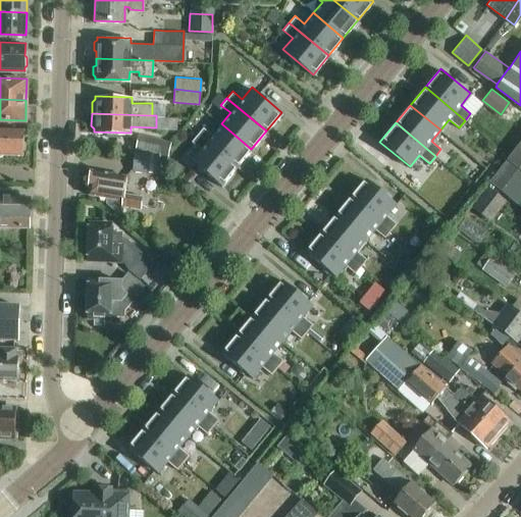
[(251,149),(221,123),(212,135),(203,126),(197,134),(237,166),(251,149)]
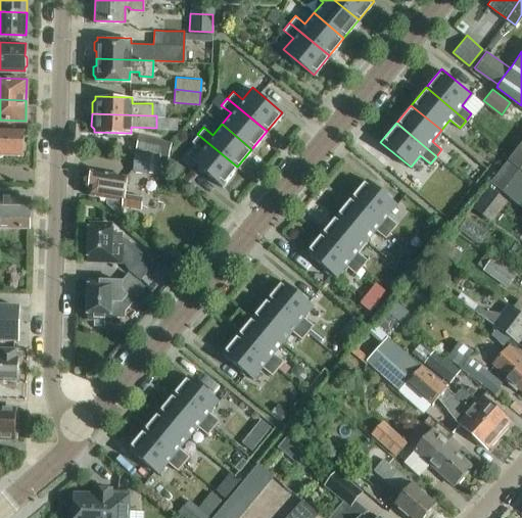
[(0,155),(2,153),(21,153),(22,150),(25,148),(25,142),(22,140),(22,129),(0,127),(0,155)]
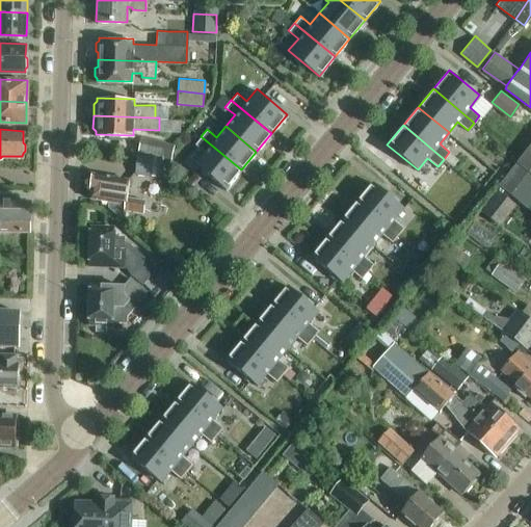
[(226,188),(241,169),(201,136),(194,143),(205,152),(194,163),(226,188)]
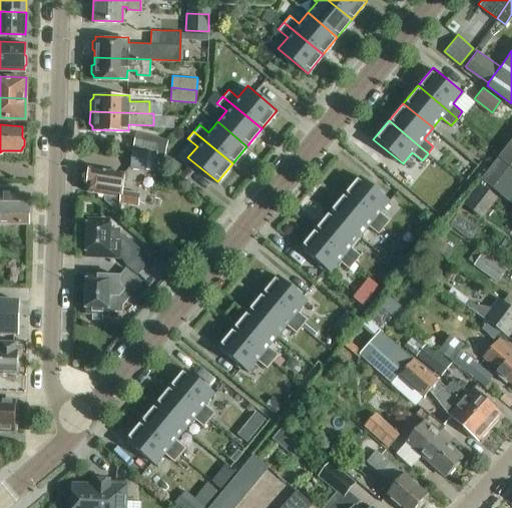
[(132,145),(164,152),(167,140),(135,132),(132,145)]
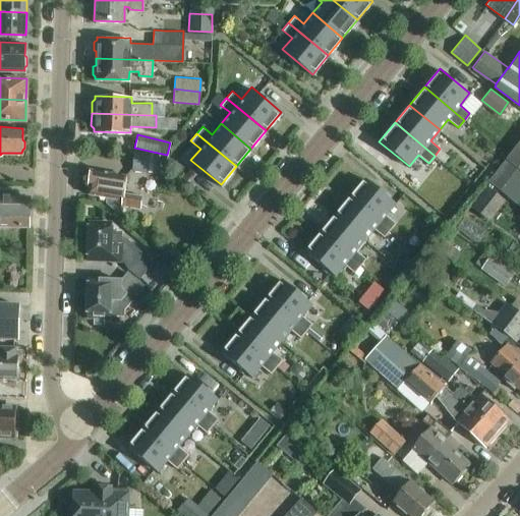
[(519,138),(488,180),(519,205),(519,138)]
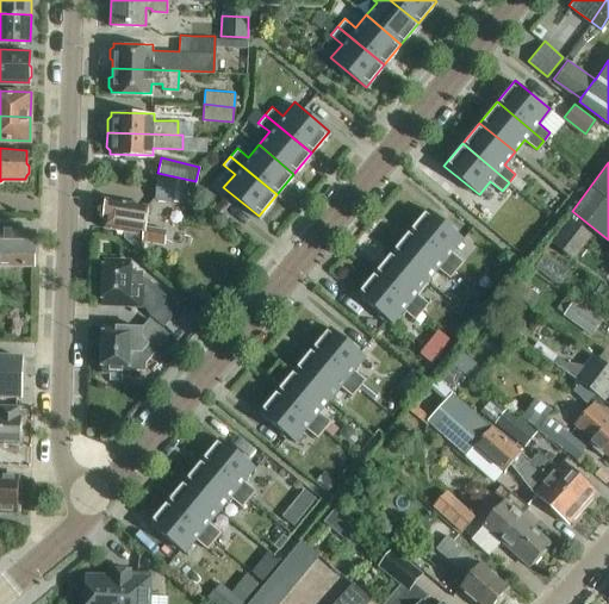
[(157,176),(154,198),(181,201),(185,180),(157,176)]
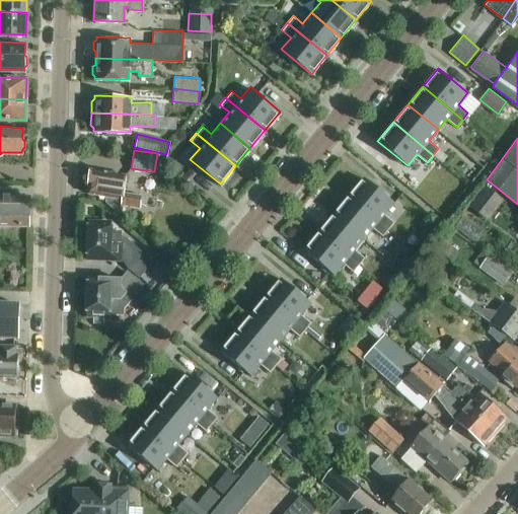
[(86,173),(85,178),(88,180),(87,185),(89,185),(88,193),(106,195),(105,200),(113,205),(122,206),(123,202),(140,204),(141,192),(124,189),(126,172),(89,168),(89,171),(86,173)]
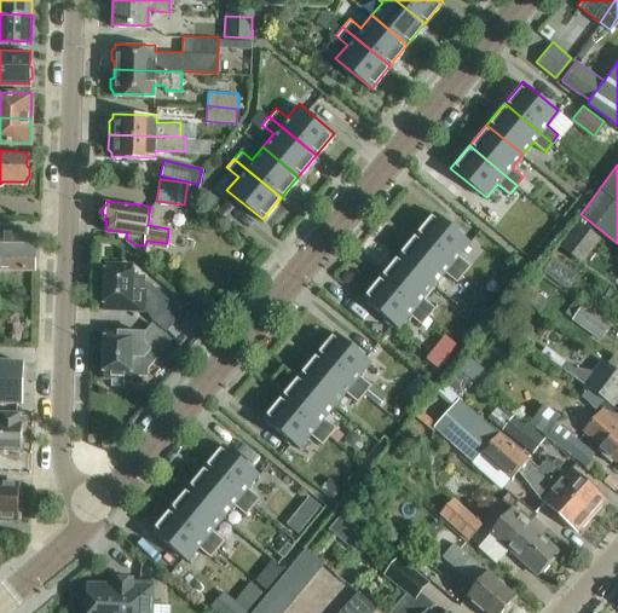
[(469,240),(433,210),(415,232),(462,272),(469,264),(457,254),(469,240)]
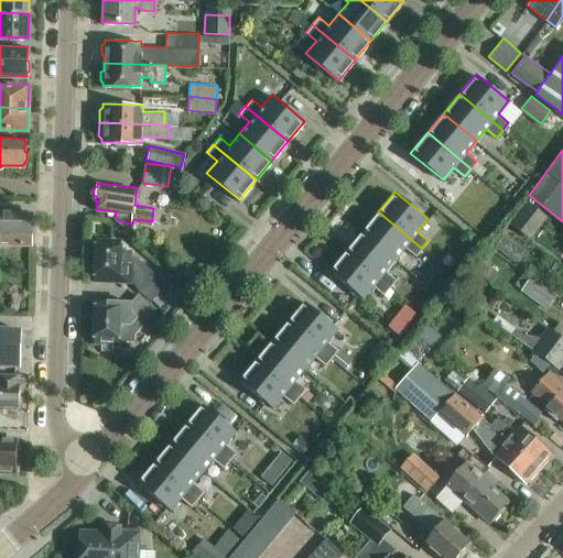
[(529,238),(547,215),(528,199),(509,222),(529,238)]
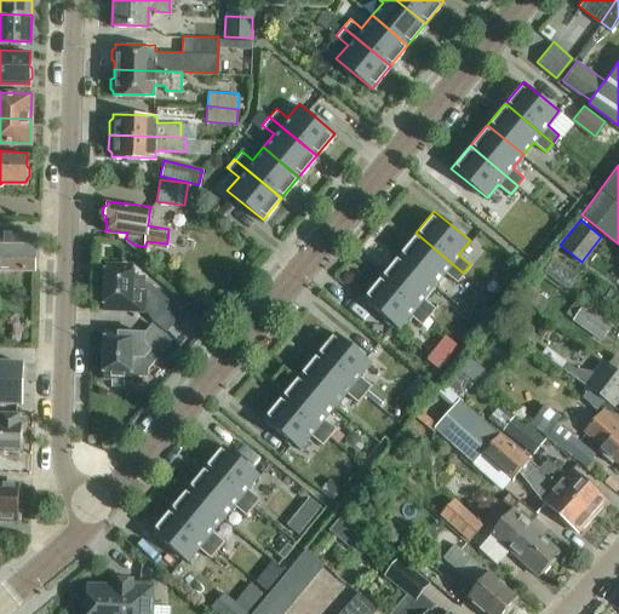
[(0,268),(34,269),(34,247),(33,247),(34,233),(0,231),(0,268)]
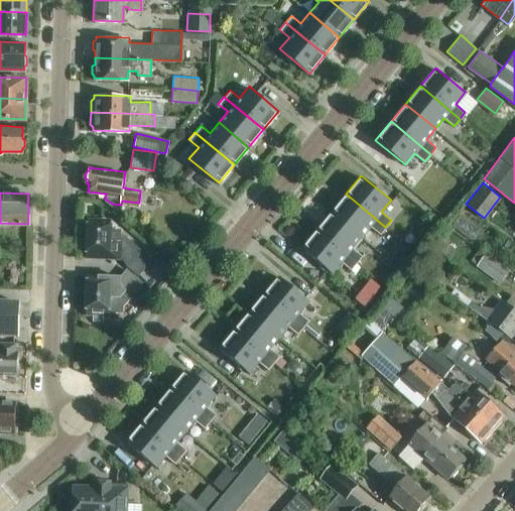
[(385,227),(346,194),(332,212),(361,236),(370,226),(380,233),(385,227)]
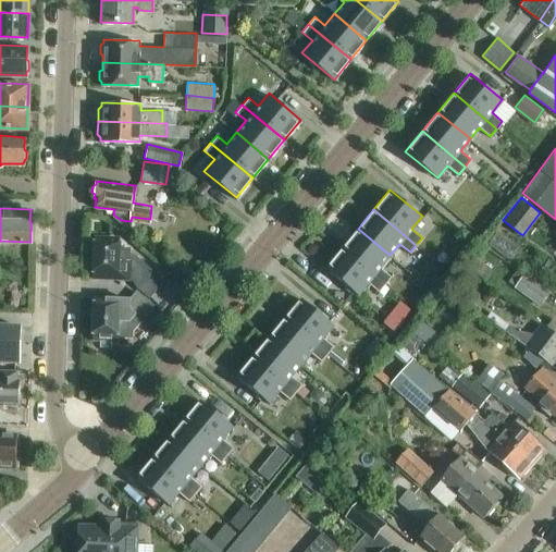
[(390,255),(358,229),(342,248),(384,283),(391,276),(380,267),(390,255)]
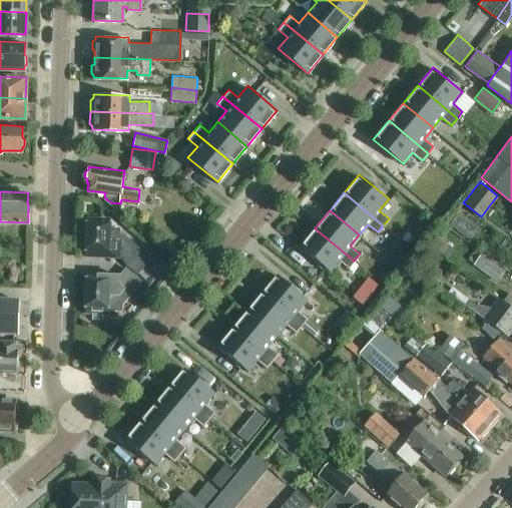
[(119,233),(119,228),(109,228),(109,218),(86,217),(85,254),(120,255),(126,264),(137,273),(150,257),(123,233),(119,233)]
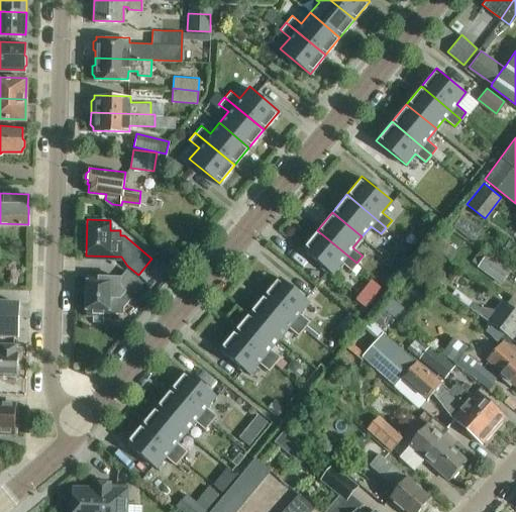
[(356,263),(317,230),(302,248),(332,273),(341,262),(351,270),(356,263)]
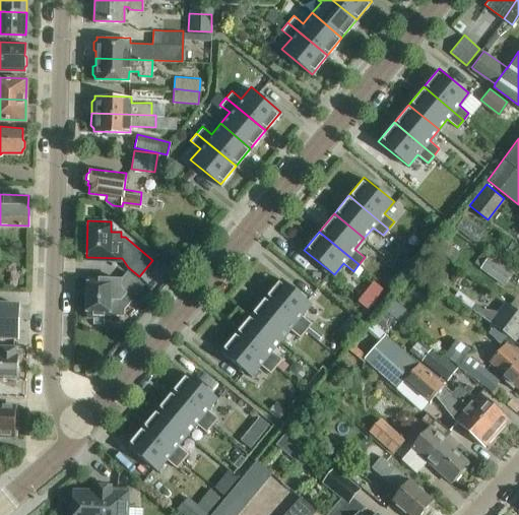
[(402,242),(397,248),(405,254),(409,248),(402,242)]
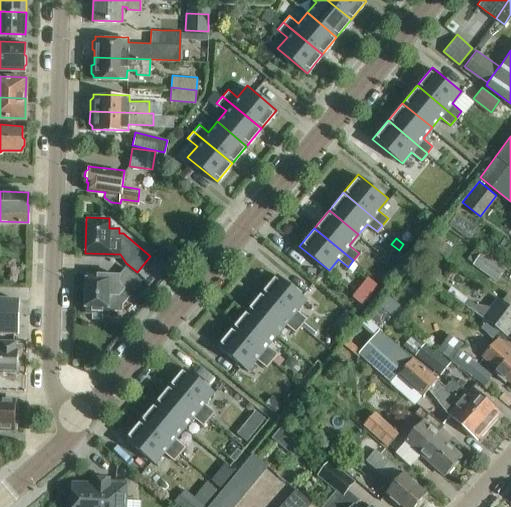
[(472,263),(496,280),(505,267),(482,250),(480,251),(474,246),(467,257),(473,261),(472,263)]
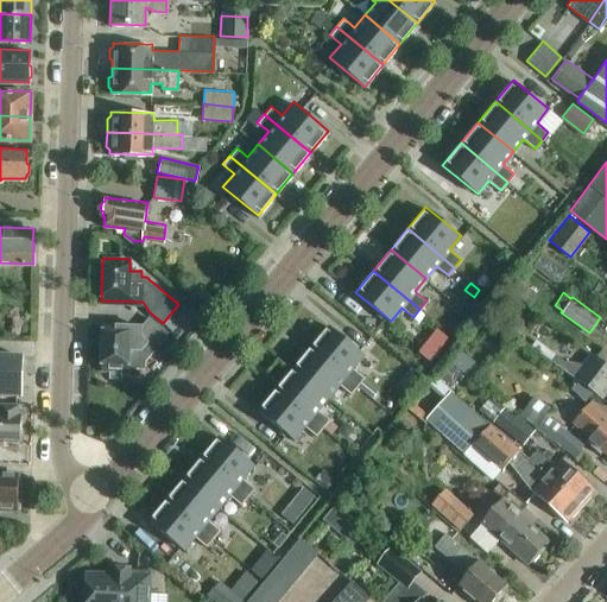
[(101,367),(107,368),(109,371),(119,371),(122,368),(127,368),(127,367),(144,367),(144,360),(152,350),(168,363),(171,357),(157,344),(168,331),(149,316),(140,325),(102,324),(101,367)]
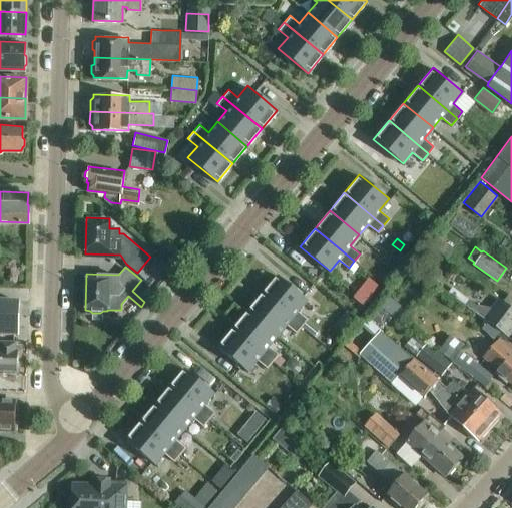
[(362,298),(379,280),(369,271),(353,290),(362,298)]
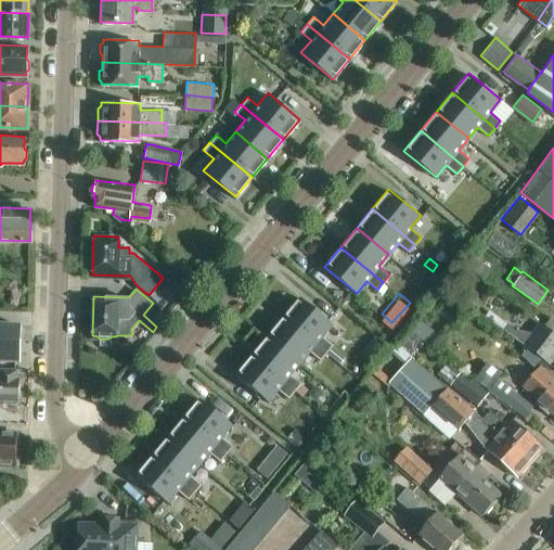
[(332,323),(299,296),(283,317),(325,352),(331,345),(332,344),(321,335),(332,323)]
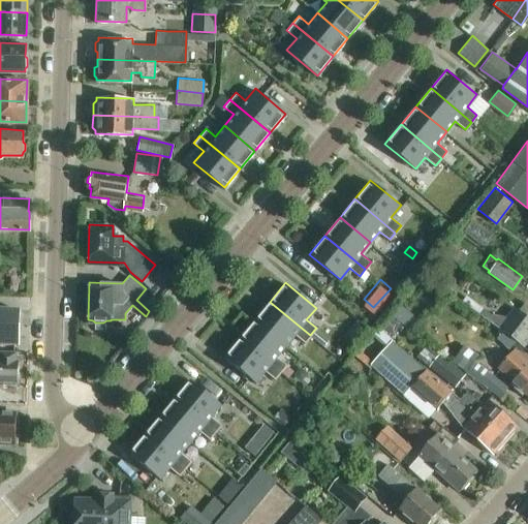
[(310,335),(270,302),(255,319),(285,345),(294,334),(305,342),(310,335)]
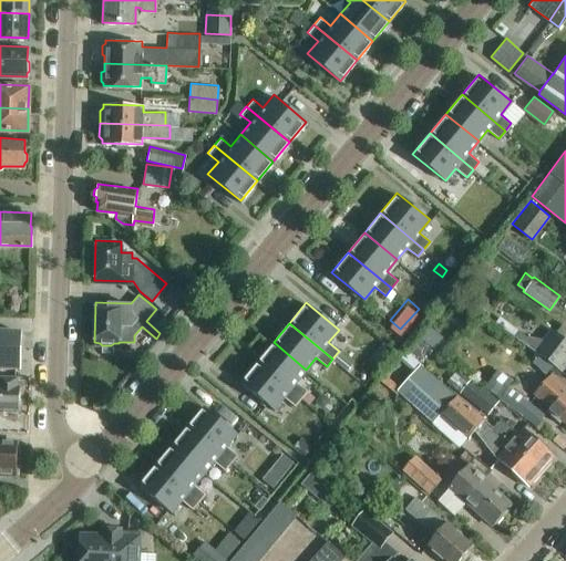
[(539,352),(554,364),(558,367),(565,359),(565,336),(551,323),(533,342),(513,325),(508,330),(514,334),(531,349),(533,345),(539,352)]
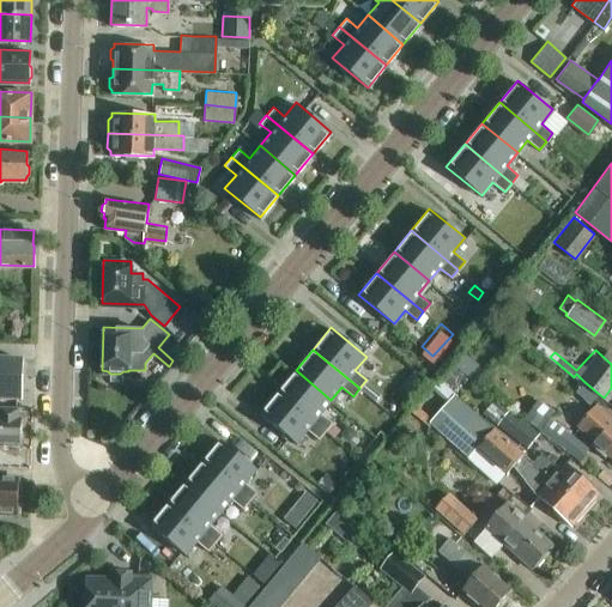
[(452,362),(468,375),(476,381),(484,369),(460,351),(452,362)]
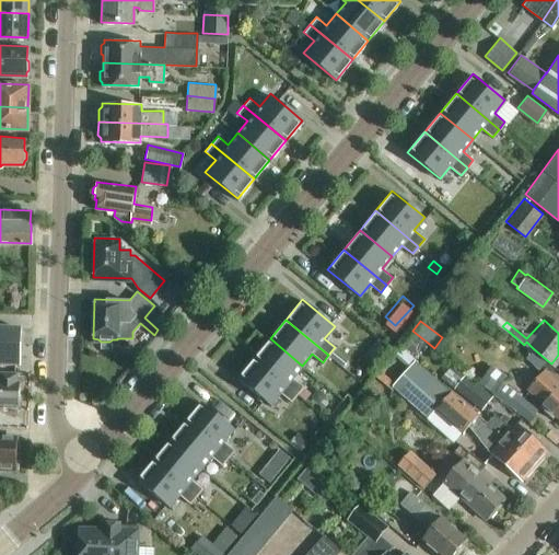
[(0,362),(19,363),(20,326),(0,325),(0,362)]
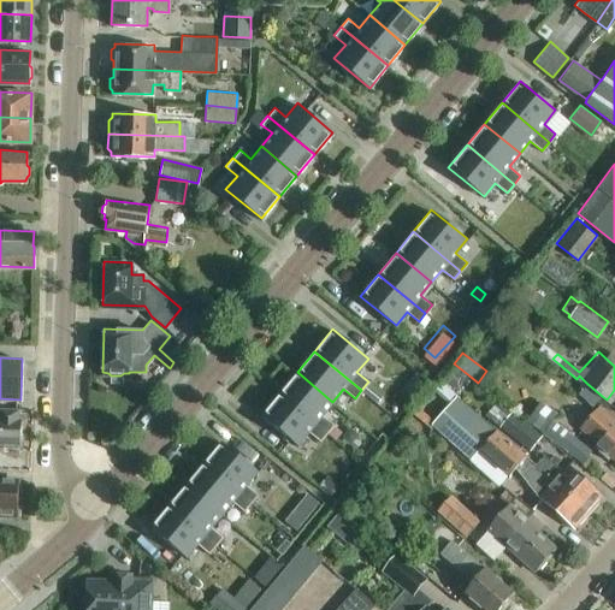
[(471,377),(454,363),(443,378),(454,386),(460,379),(465,383),(471,377)]
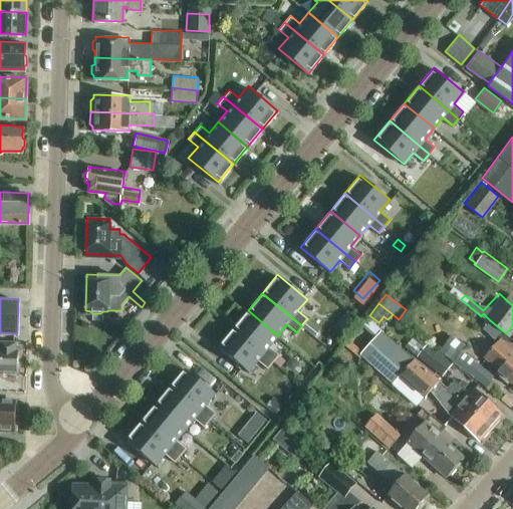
[(277,335),(248,310),(233,328),(272,360),(278,353),(268,345),(277,335)]
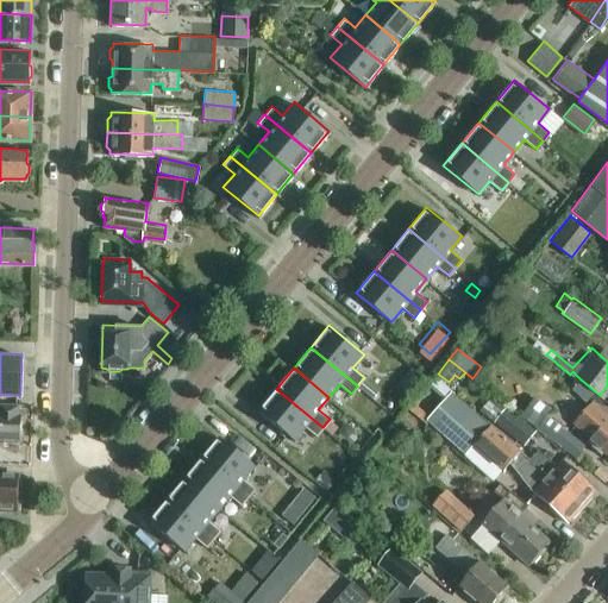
[(363,378),(357,385),(371,396),(377,389),(363,378)]
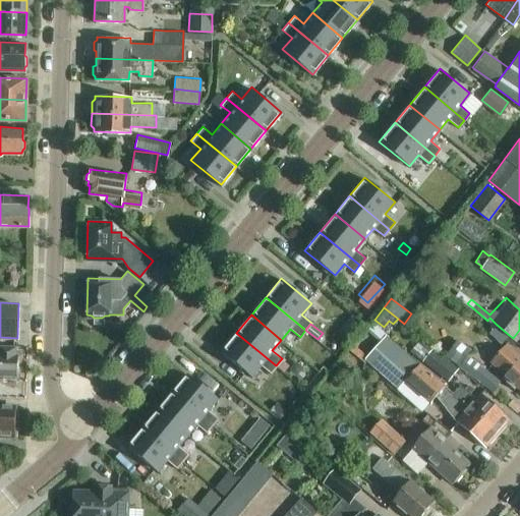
[(502,343),(509,335),(496,324),(488,331),(502,343)]
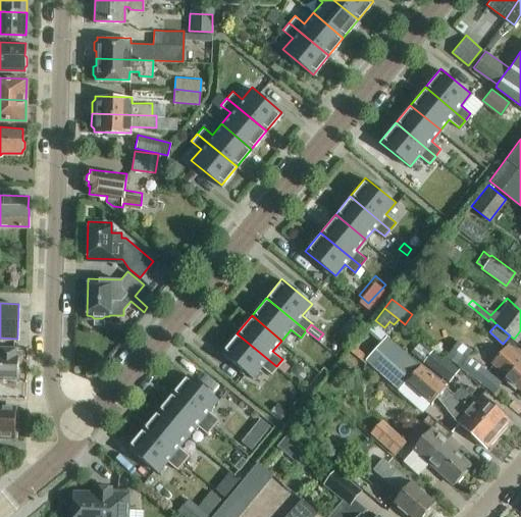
[(276,366),(237,333),(221,352),(251,376),(261,365),(270,373),(276,366)]
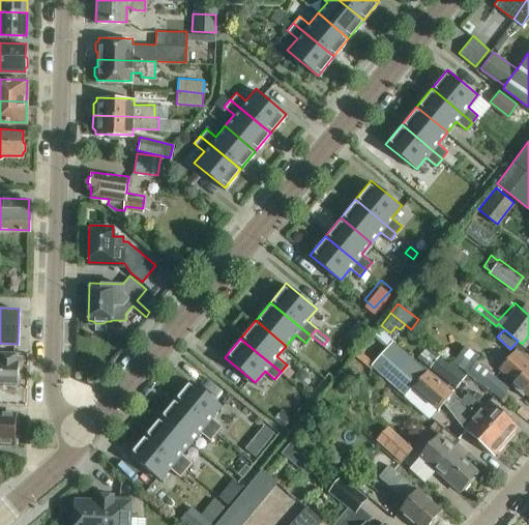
[(506,440),(460,399),(460,400),(393,339),(370,365),(404,395),(412,385),(437,408),(443,400),(452,408),(451,408),(454,410),(452,412),(464,427),(475,437),(473,439),(479,445),(481,442),(493,453),(495,449),(498,449),(506,440)]
